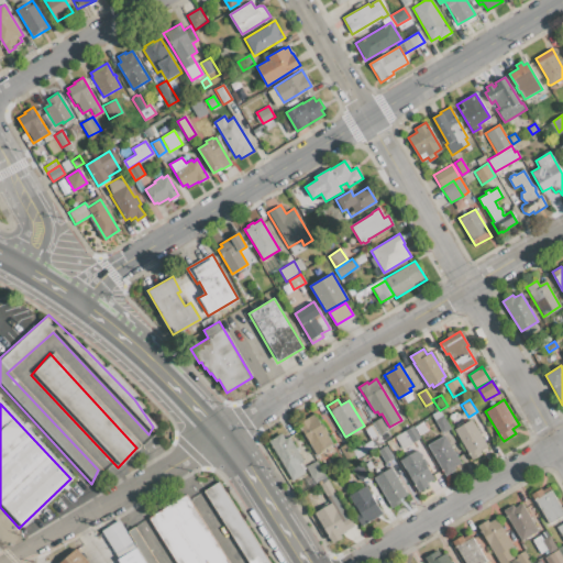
[(320,424),(322,423),(328,432),(326,433),(332,442),(315,453),(297,424),(313,414),(320,424)]
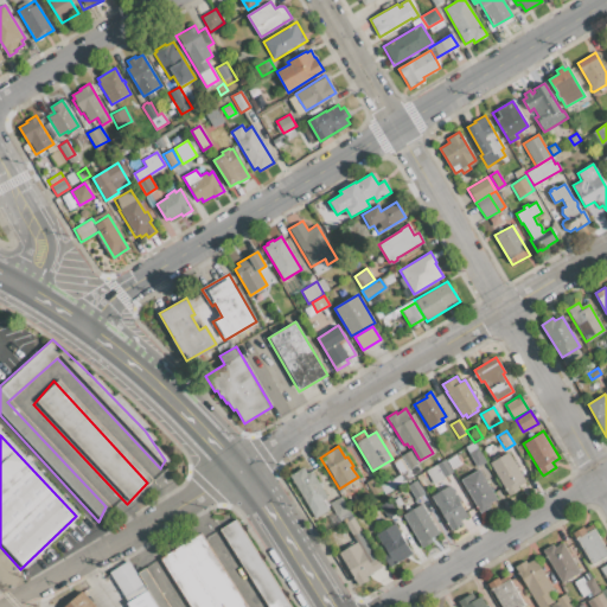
[(477,467),(468,453),(478,448),(486,461),(477,467)]
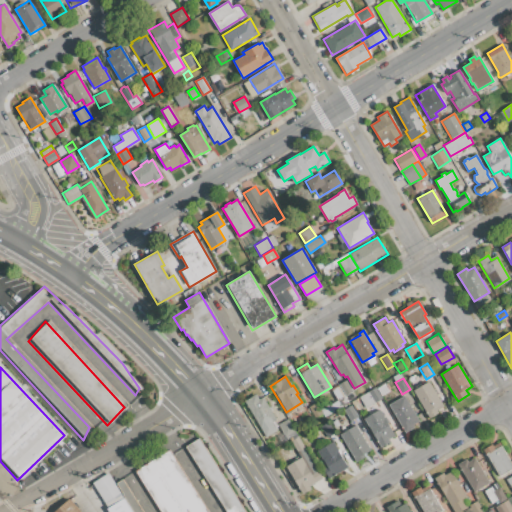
[(338,384),(345,380),(352,391),(345,395),(338,384)]
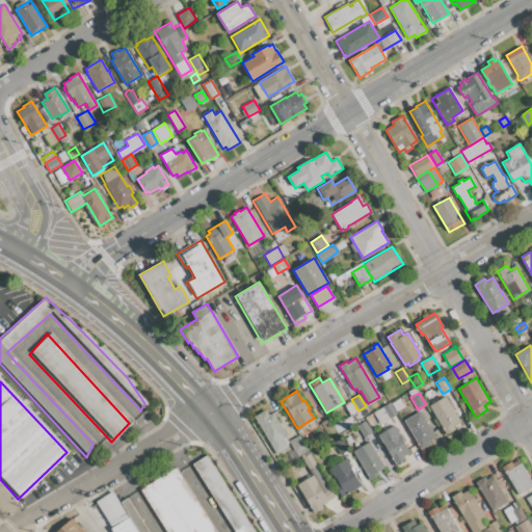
[(458,420),(460,422),(454,426),(455,429),(447,434),(429,406),(445,396),(459,419),(458,420)]
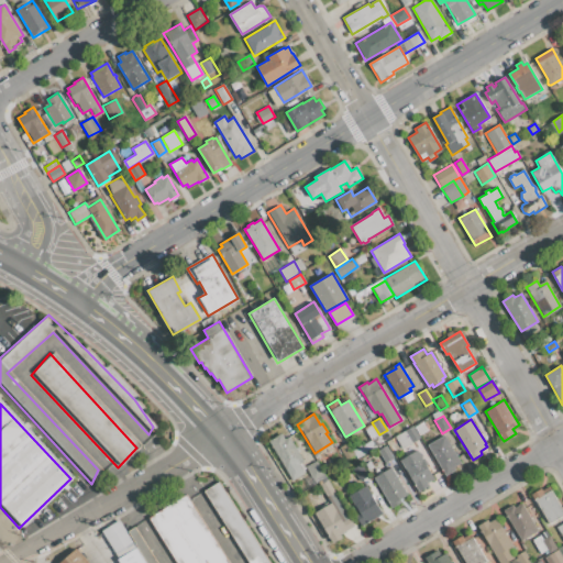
[(364,429),(372,424),(378,435),(371,440),(364,429)]
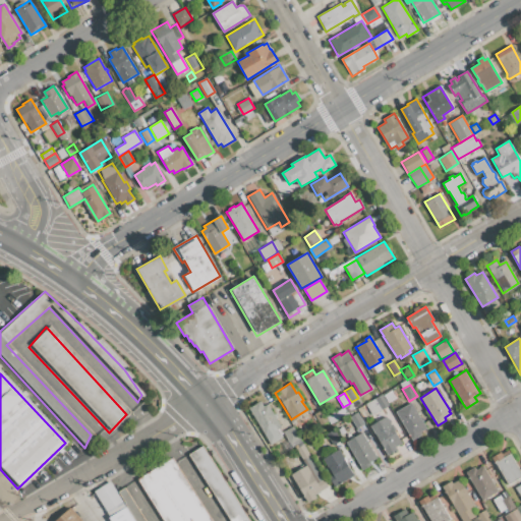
[(382,409),(374,398),(381,394),(388,405),(382,409)]
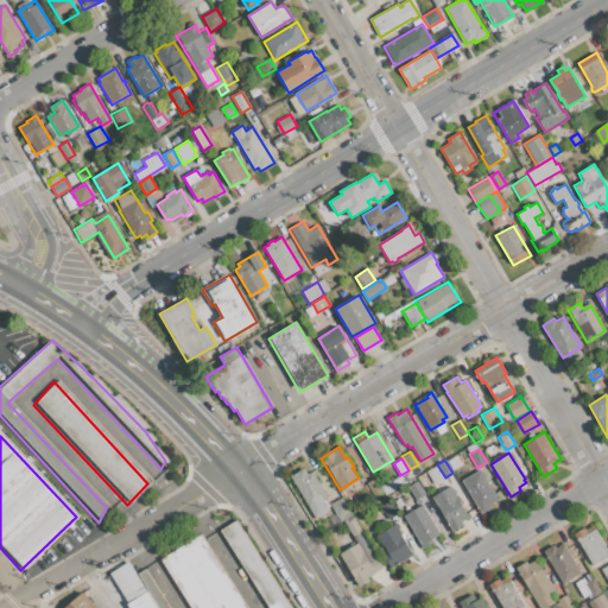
[(328,498),(323,500),(329,511),(317,518),(291,476),(303,468),(306,475),(311,472),(328,498)]
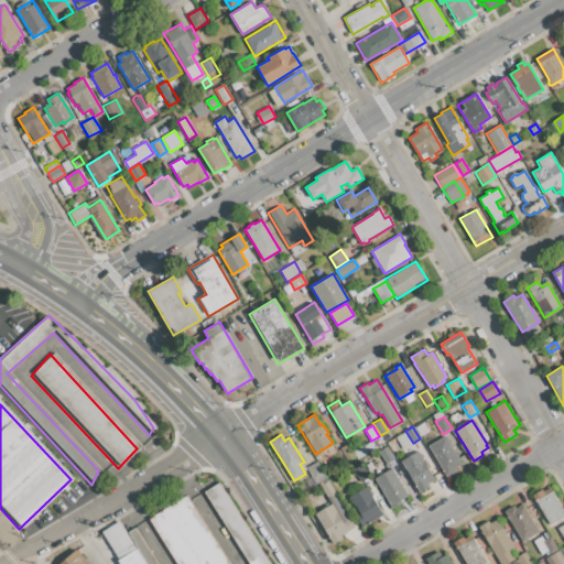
[(444,472),(429,446),(445,435),(462,464),(455,468),(456,470),(445,477),(443,473),(444,472)]
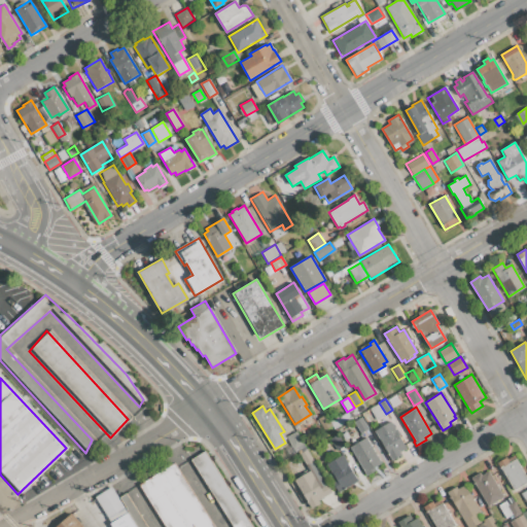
[(324,430),(317,419),(323,415),(330,427),(324,430)]
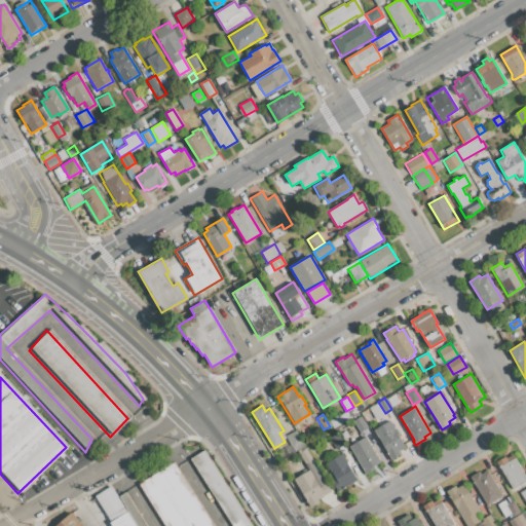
[(353,420),(361,416),(367,427),(360,431),(353,420)]
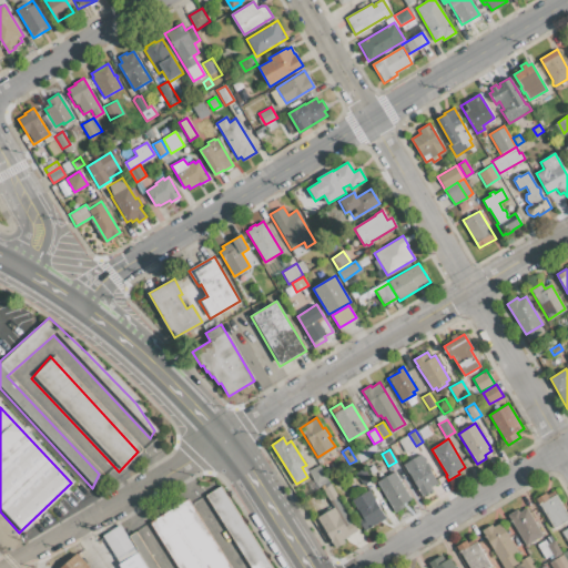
[(432,486),(433,490),(423,496),(404,464),(421,454),(438,483),(432,486)]
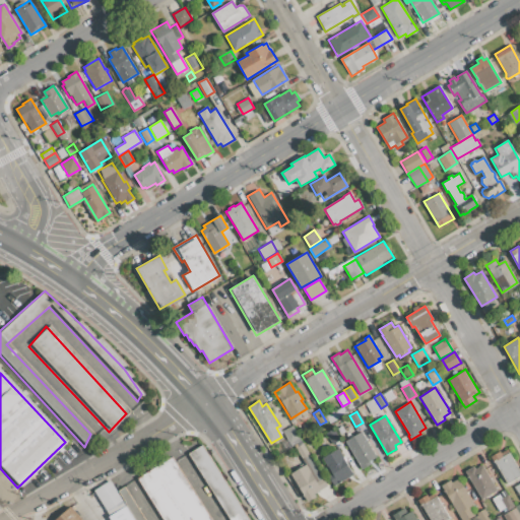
[(282,432),(291,426),(300,438),(290,444),(282,432)]
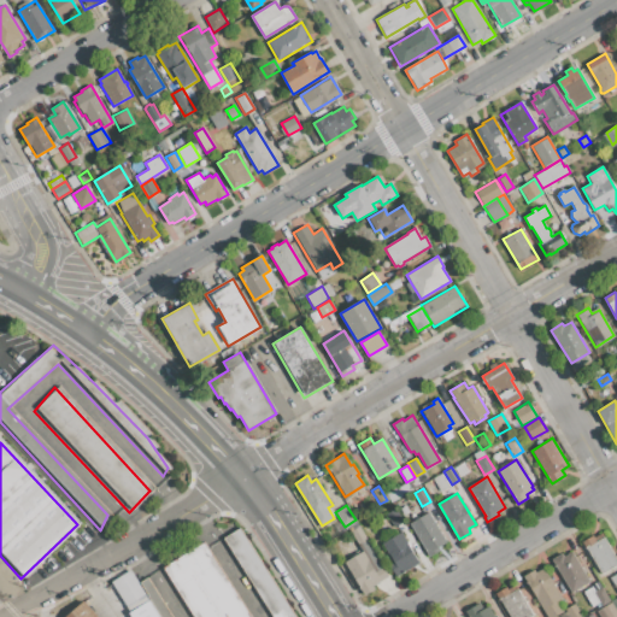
[(387,513),(395,507),(405,518),(397,526),(387,513)]
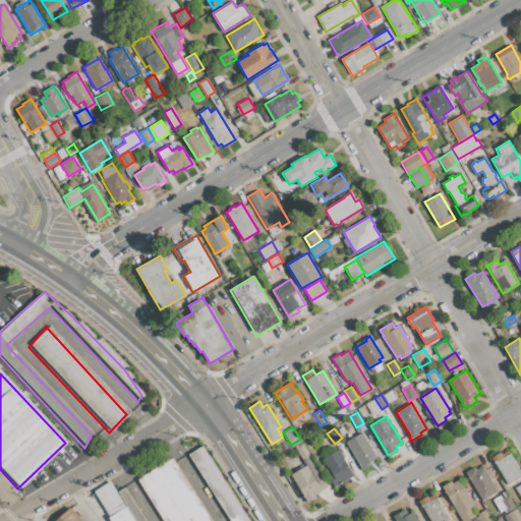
[(345,442),(361,432),(377,459),(370,462),(370,465),(362,470),(359,464),(345,442)]
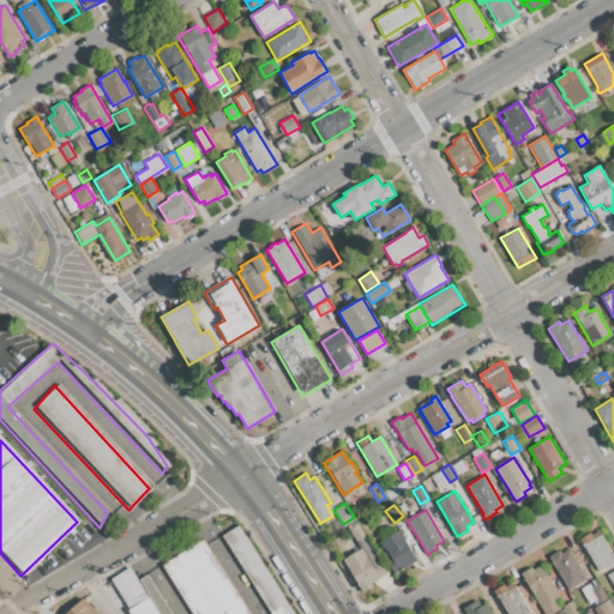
[(274,613),(222,534),(240,524),(295,613),(132,613),(109,577),(131,565),(140,577),(148,573),(173,613),(274,613)]
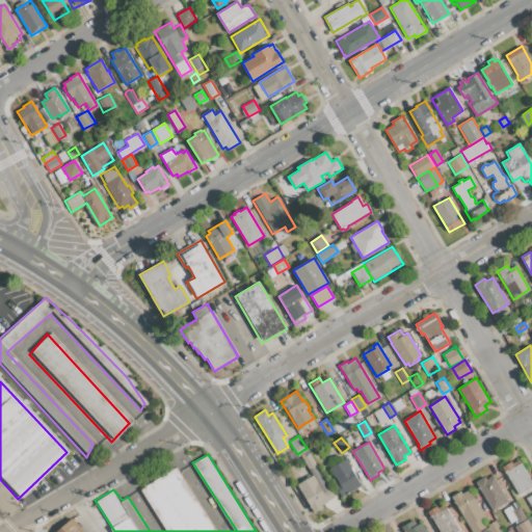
[(312,475),(302,458),(309,454),(335,497),(322,504),(324,508),(315,513),(297,484),(312,475)]
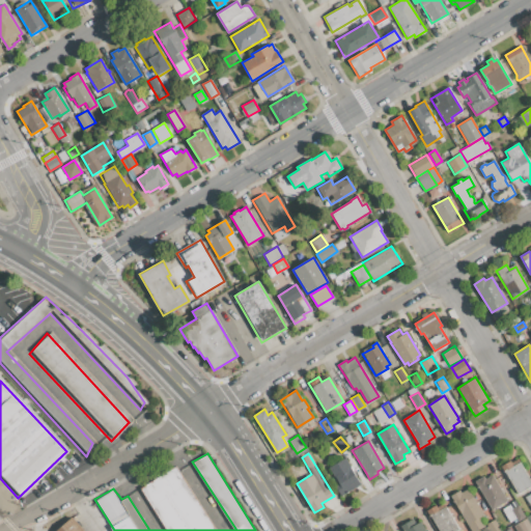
[(339,484),(329,468),(344,457),(361,484),(347,493),(341,496),(335,486),(339,484)]
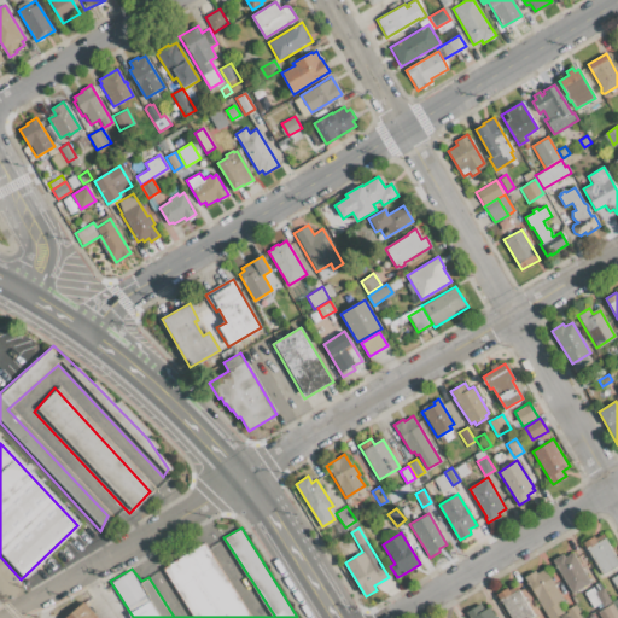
[(617,559),(617,565),(602,575),(583,542),(594,535),(595,538),(602,535),(617,559)]
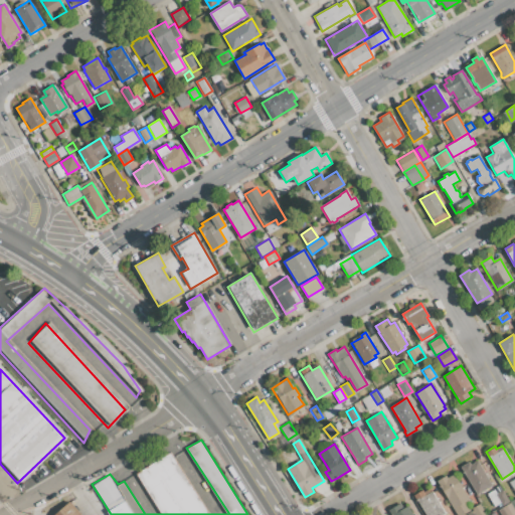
[(170,451),(209,514),(163,514),(136,472),(170,451)]
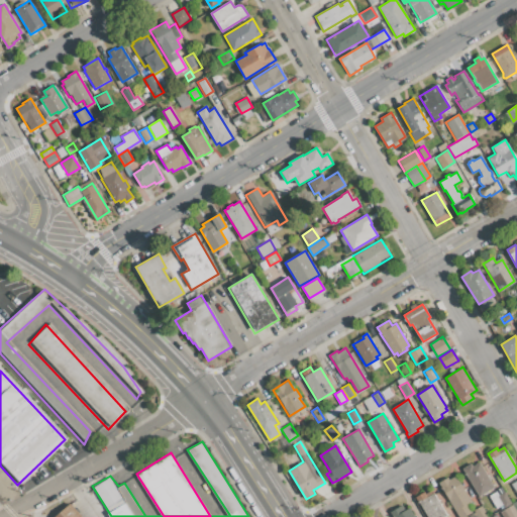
[(462,469),(471,463),(473,467),(479,462),(494,487),(479,496),(462,469)]
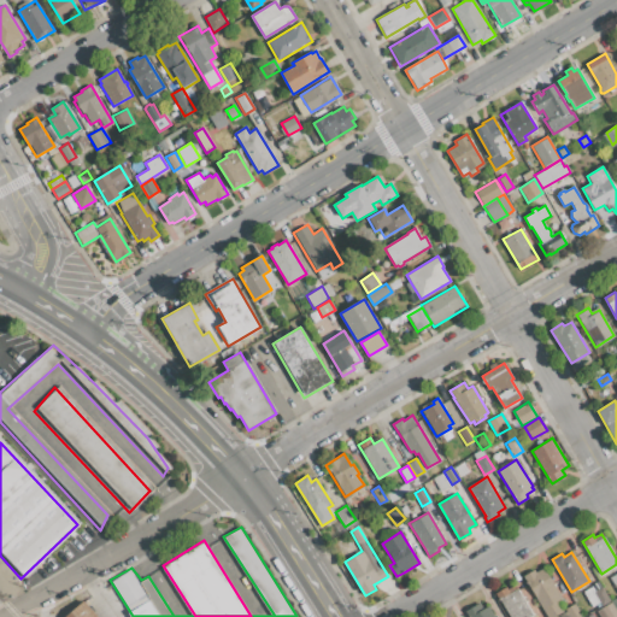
[(535,573),(542,568),(563,599),(557,603),(562,610),(550,616),(547,616),(523,576),(534,569),(535,573)]
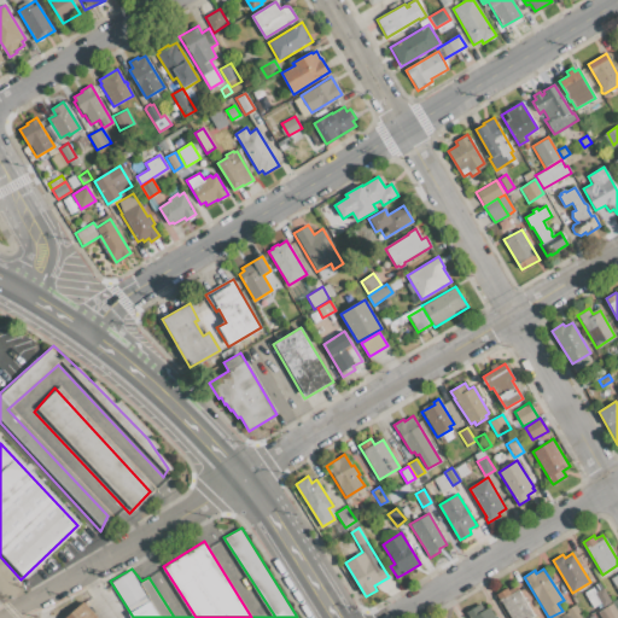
[(511,617),(496,594),(507,587),(511,593),(517,589),(534,616),(529,617),(511,617)]
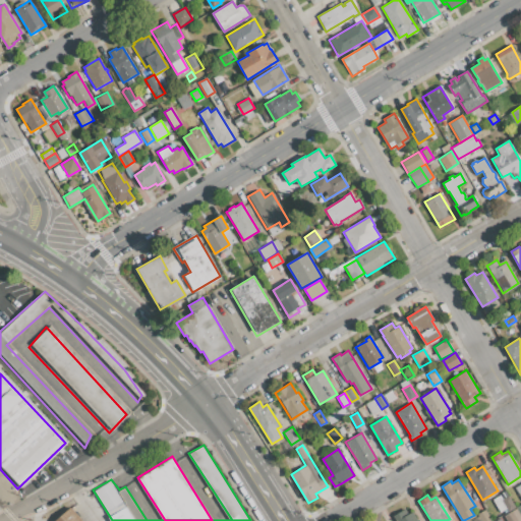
[(55,520),(71,507),(83,520),(55,520)]
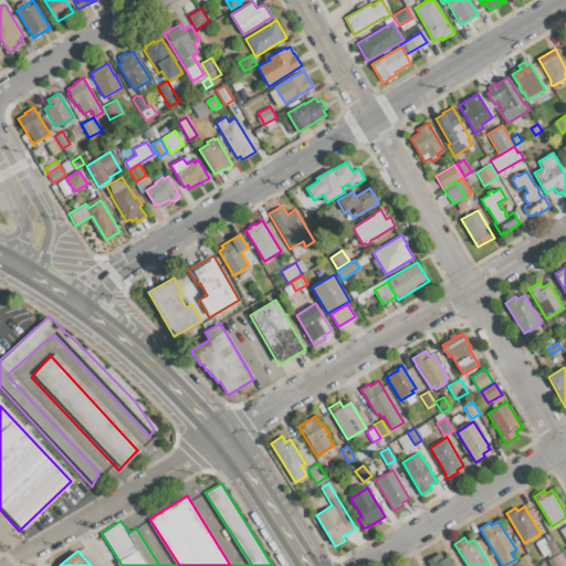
[(559,552),(565,563),(565,565),(564,565),(549,565),(546,561),(559,552)]
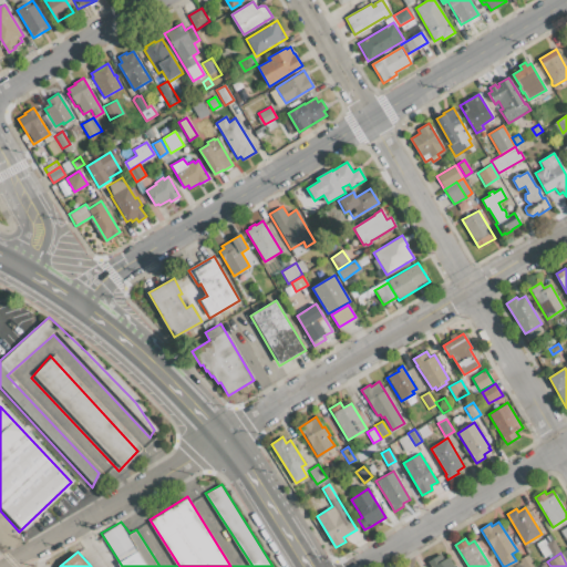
[(441,554),(444,559),(449,557),(454,566),(430,566),(428,563),(441,554)]
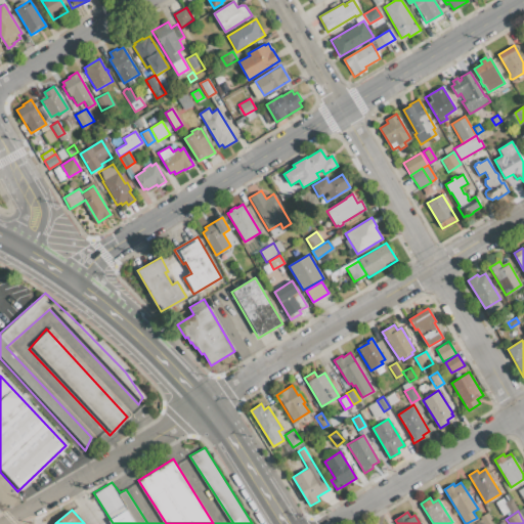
[(484,523),(481,517),(489,512),(495,523),(493,523),(484,523)]
